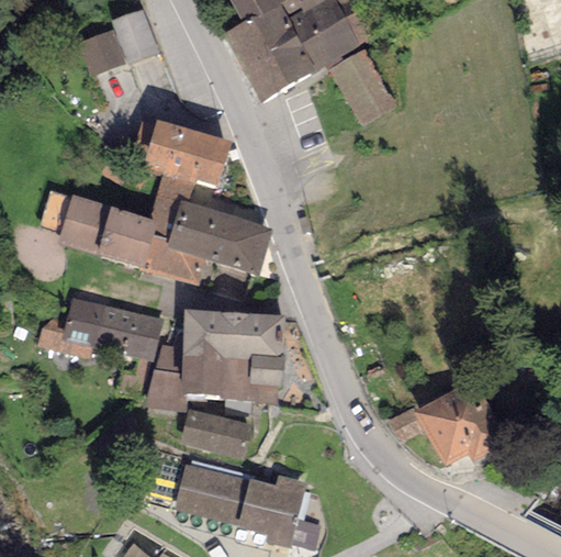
[(226,0),(243,28),(225,37),(262,104),(316,71),(275,0),(226,0)]
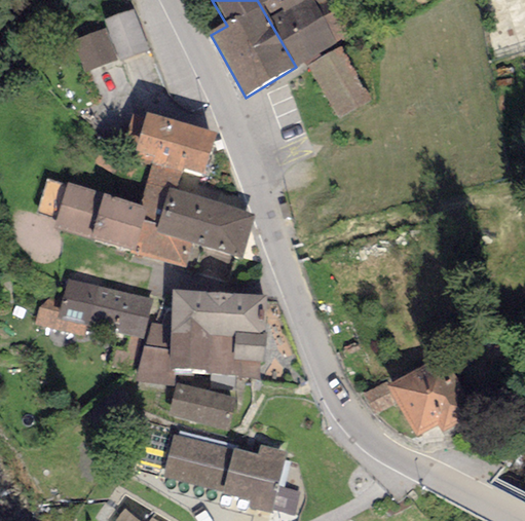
[(257,0),(296,67),(340,41),(321,6),(331,0),(257,0)]
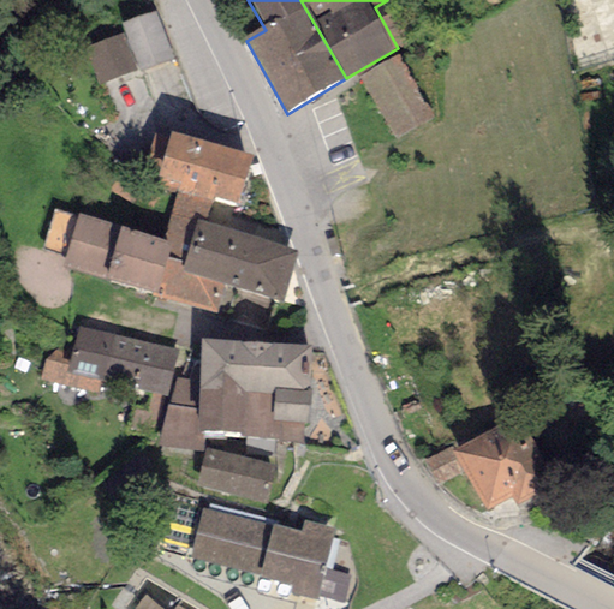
[(156,9),(123,21),(139,70),(174,58),(156,9)]
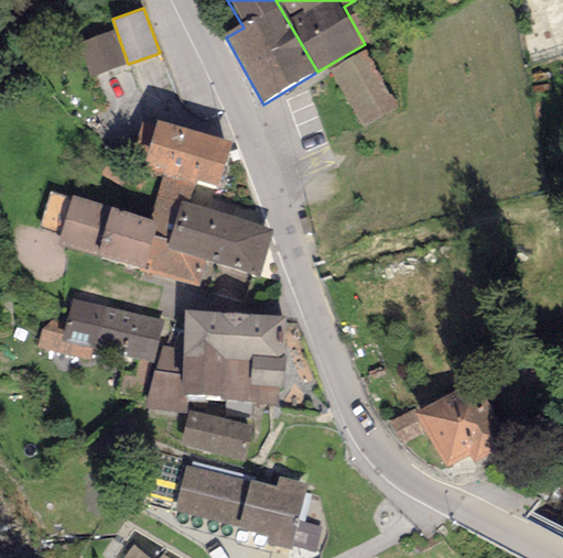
[(114,29),(80,39),(91,75),(125,65),(114,29)]
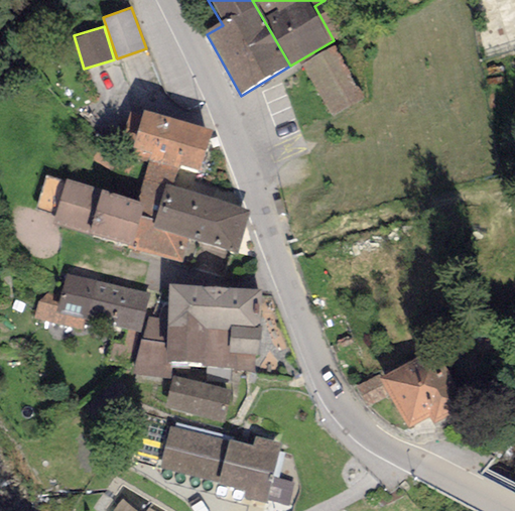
[(334,45),(299,65),(330,118),(363,99),(334,45)]
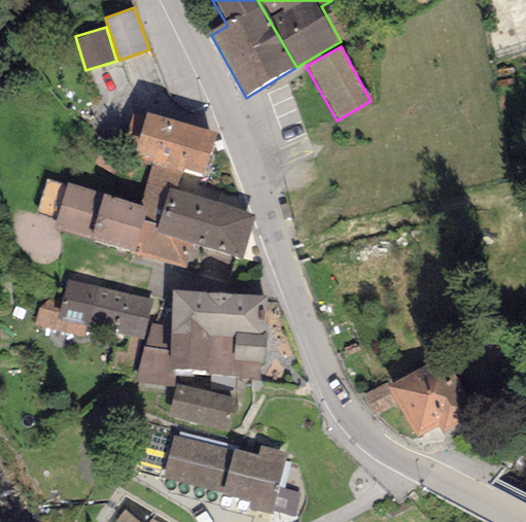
[(196,133),(136,114),(124,155),(182,174),(196,133)]
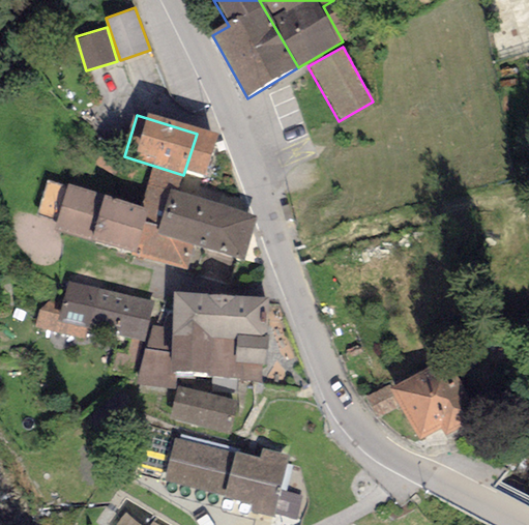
[(146,222),(149,211),(105,198),(106,194),(67,181),(53,230),(136,256),(146,222)]
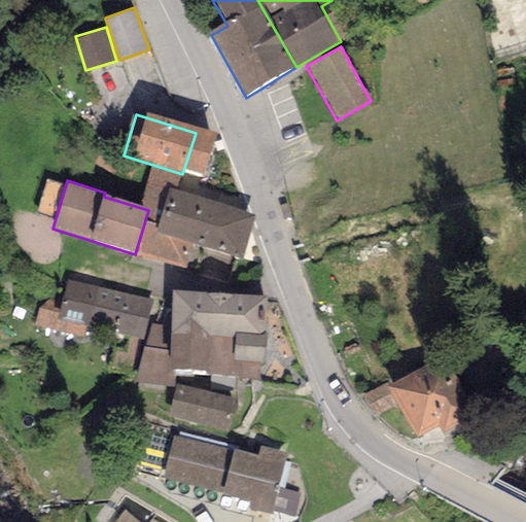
[(257,214),(171,188),(160,224),(156,235),(191,245),(244,261),(257,214)]
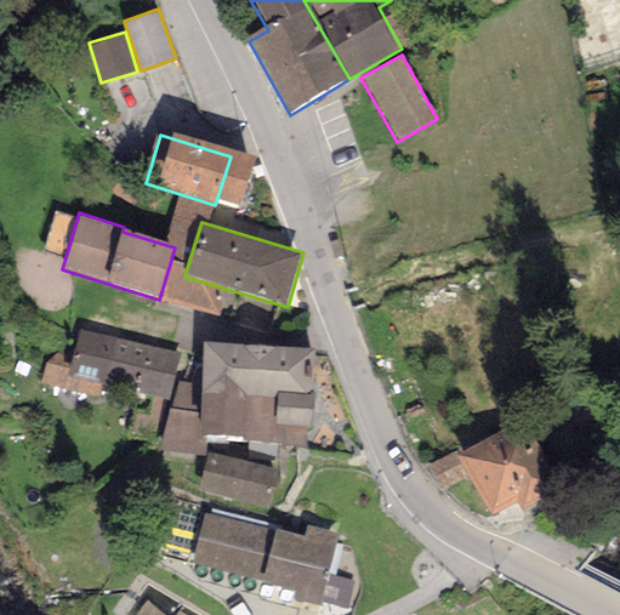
[(219,314),(226,289),(185,277),(188,265),(171,260),(159,300),(219,314)]
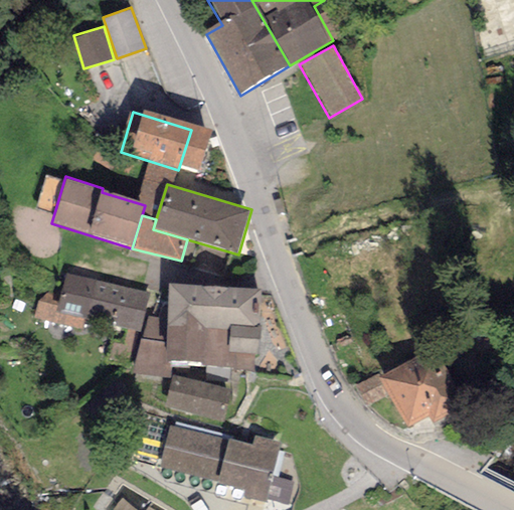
[(151,292),(58,270),(52,293),(43,290),(35,320),(83,332),(86,323),(141,336),(151,292)]
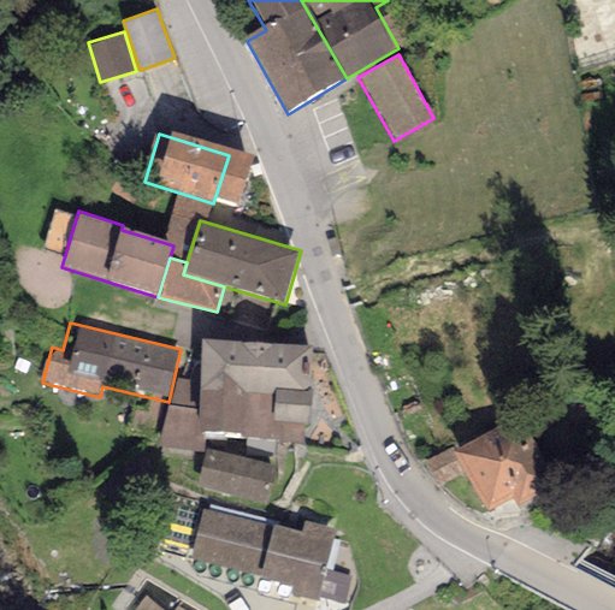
[(302,347),(191,344),(189,437),(300,439),(302,347)]
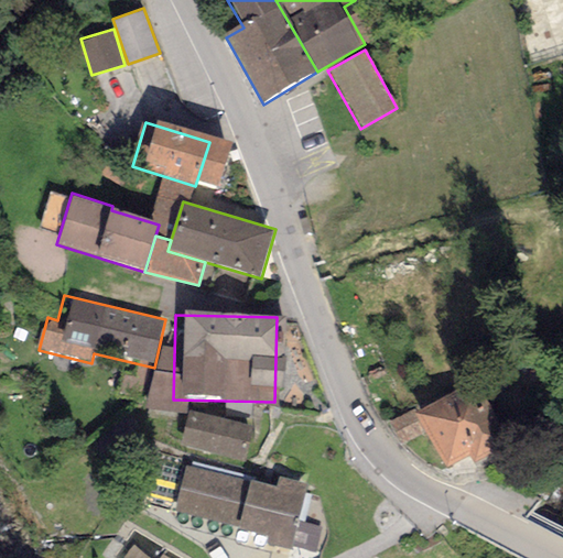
[(469,387),(417,417),(447,473),(469,461),(474,469),(506,451),(469,387)]
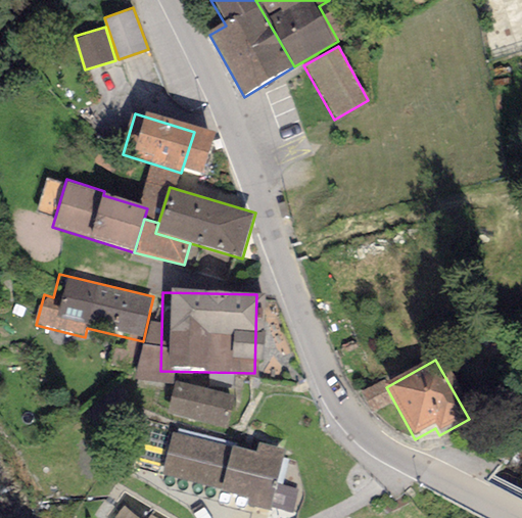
[(235,396),(176,381),(169,411),(228,426),(235,396)]
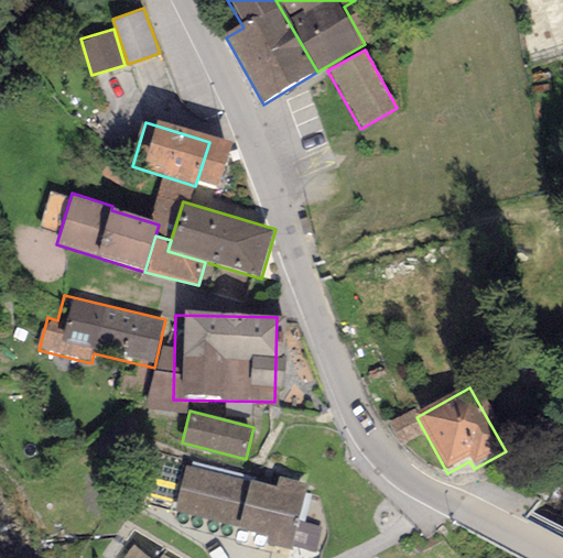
[(307,483),(280,476),(278,485),(185,462),(173,510),(238,525),(237,527),(270,536),(268,542),(291,548),(307,483)]
